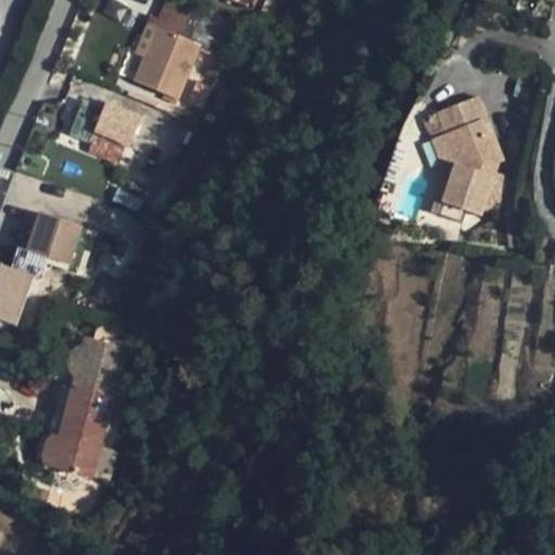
[(182,36),(193,9),(171,0),(167,0),(160,20),(157,27),(182,36)]
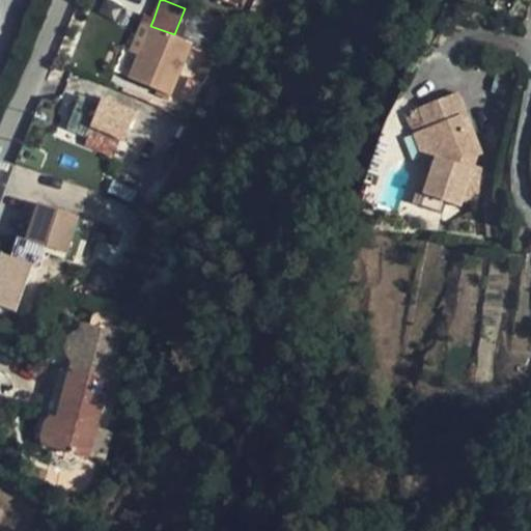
[(193,43),(221,57),(231,30),(185,8),(174,34),(193,43)]
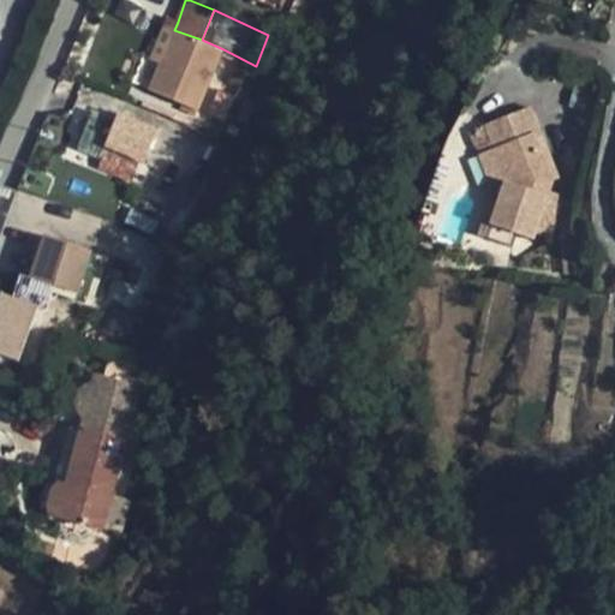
[(165,25),(174,30),(178,22),(167,17),(165,25)]
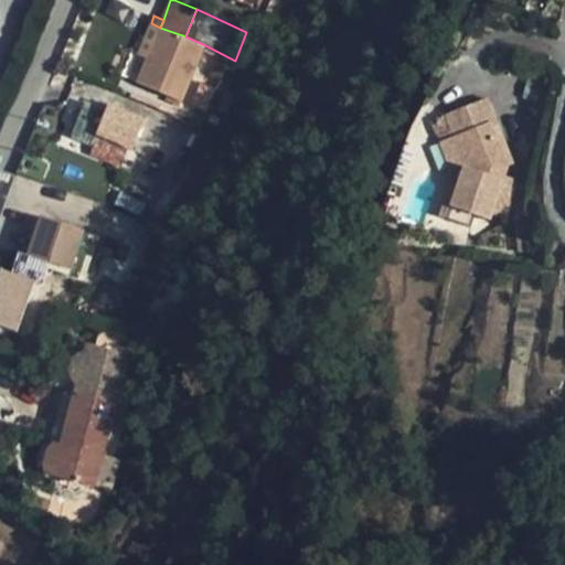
[(160,28),(151,23),(137,55),(147,60),(160,28)]
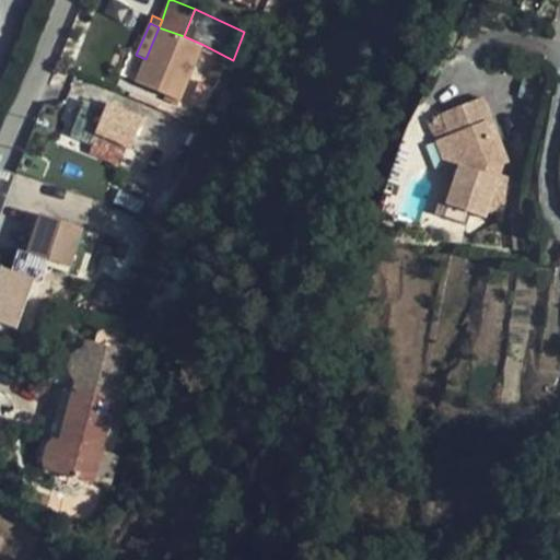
[(159,27),(146,59),(136,83),(181,101),(203,45),(184,36),(159,27)]
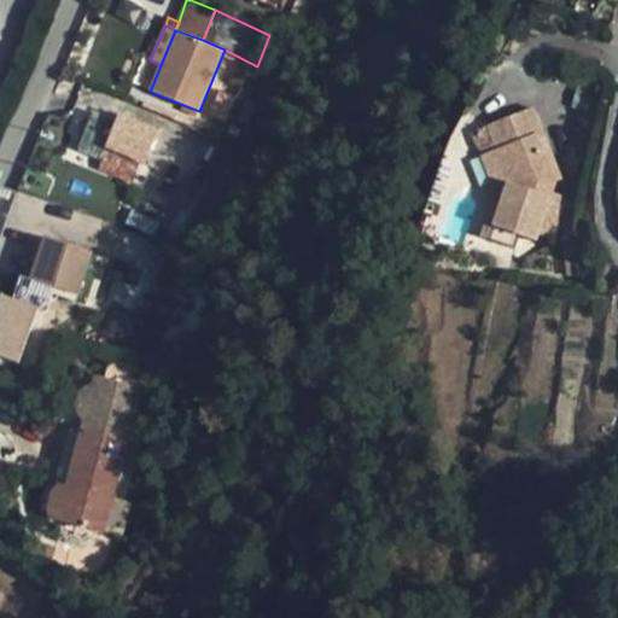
[(502,202),(494,226),(489,240),(516,249),(520,237),(536,242),(537,234),(551,192),(554,182),(561,180),(532,109),(489,127),(495,144),(497,151),(508,182),(502,202)]
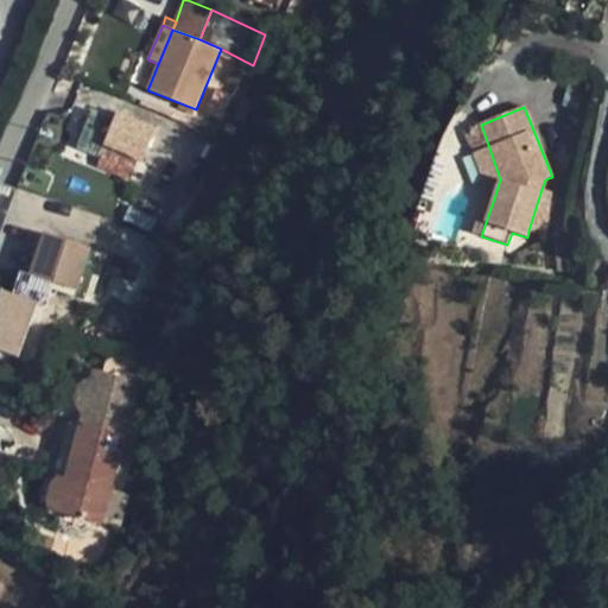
[(156,130),(118,114),(114,120),(90,111),(76,146),(100,156),(103,146),(141,162),(156,130)]
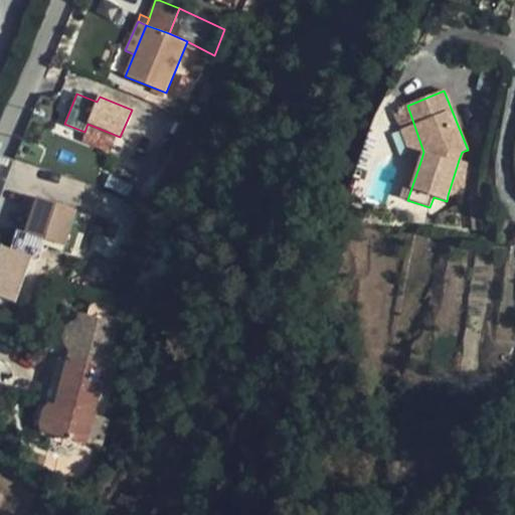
[(412,120),(407,106),(393,111),(398,125),(412,120)]
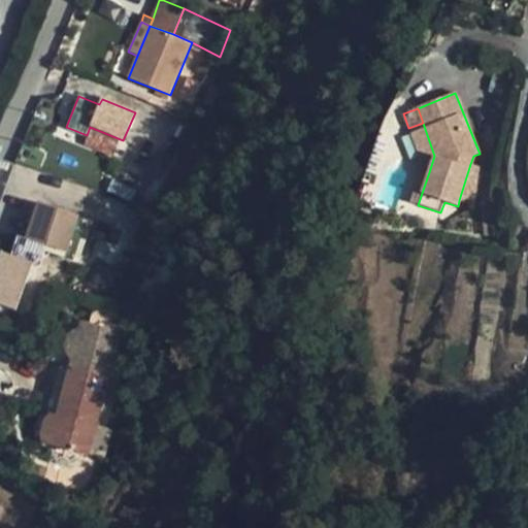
[(123,140),(90,127),(87,135),(84,141),(117,155),(123,140)]
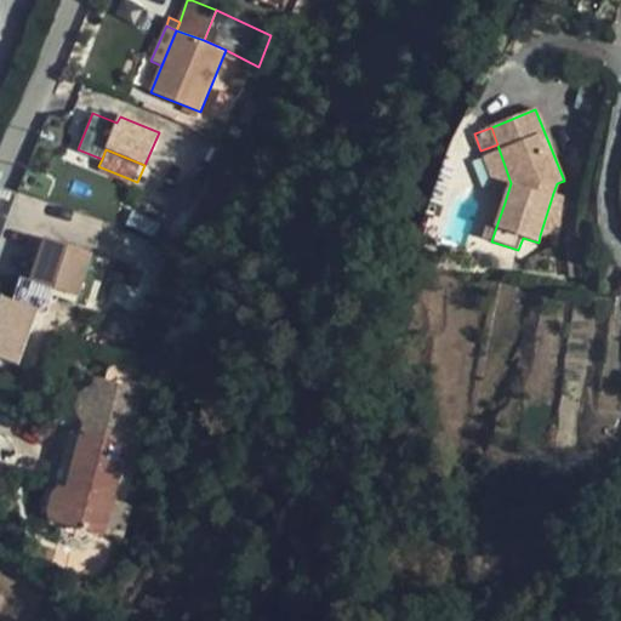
[(511,183),(500,152),(483,158),(494,186),(511,183)]
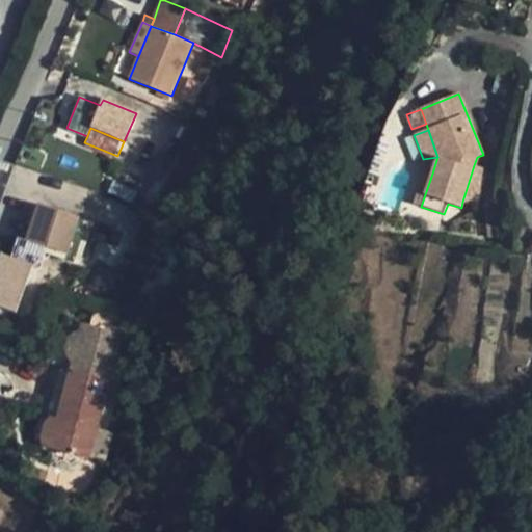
[(437,157),(423,159),(419,169),(432,174),(437,157)]
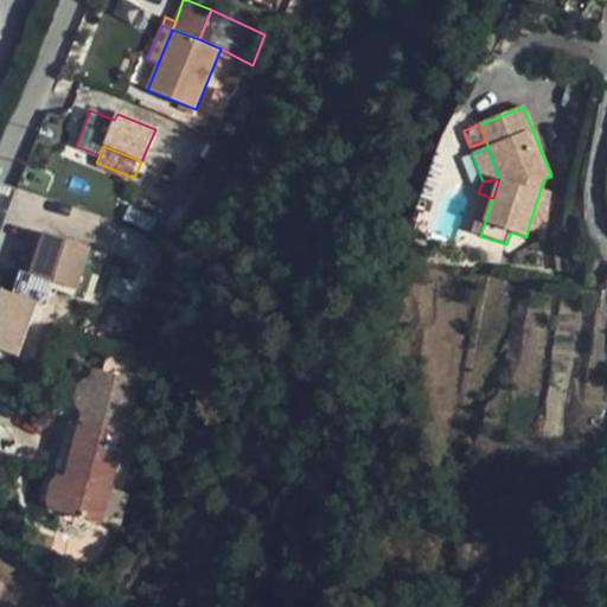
[(541,189),(528,230),(547,235),(557,193),(541,189)]
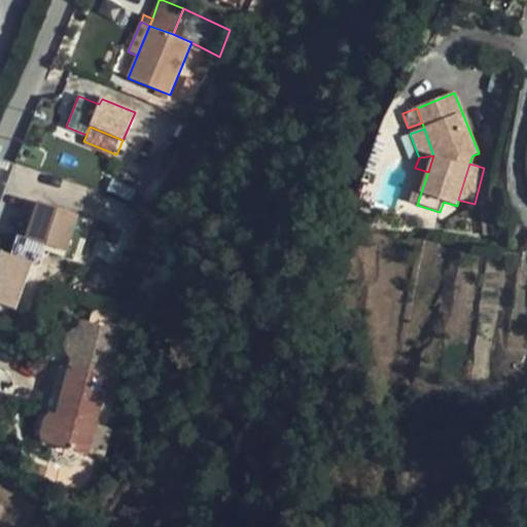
[(417,205),(421,192),(414,190),(410,203),(417,205)]
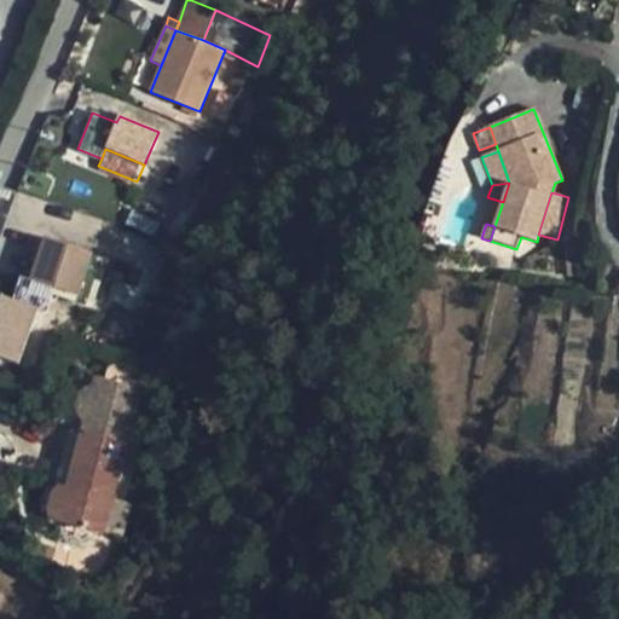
[(92,254),(44,238),(30,281),(79,296),(92,254)]
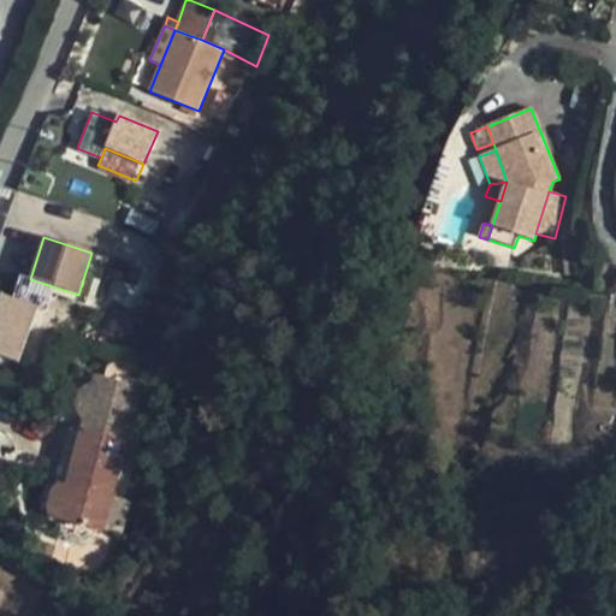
[(561,248),(562,274),(575,273),(574,248),(561,248)]
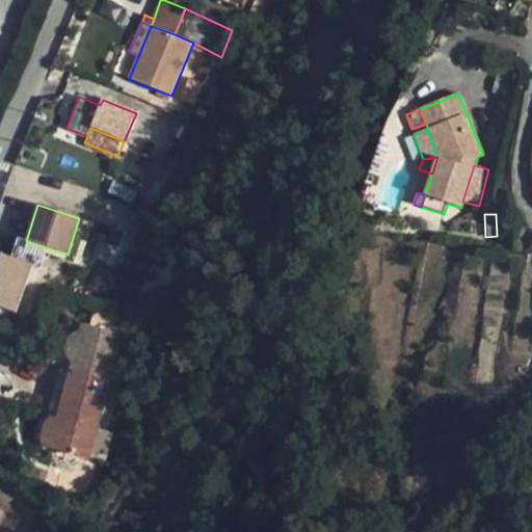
[(0,307),(16,312),(32,263),(0,251),(0,307)]
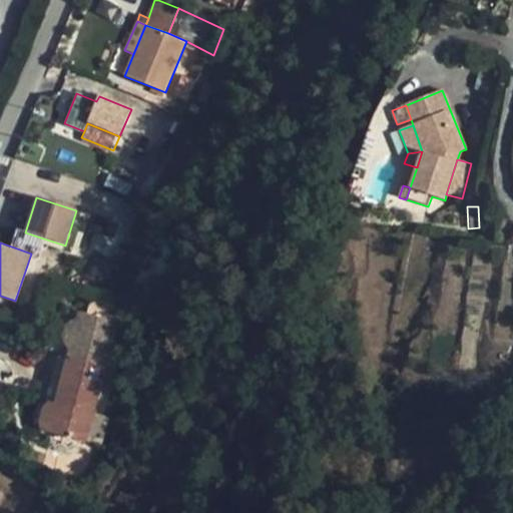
[(67,353),(49,349),(36,399),(55,403),(48,404),(45,405),(43,409),(42,412),(39,424),(39,426),(40,430),(41,431),(86,441),(94,413),(106,366),(117,324),(78,314),(77,319),(72,322),(68,325),(65,328),(63,334),(63,339),(65,344),(68,349),(67,353)]
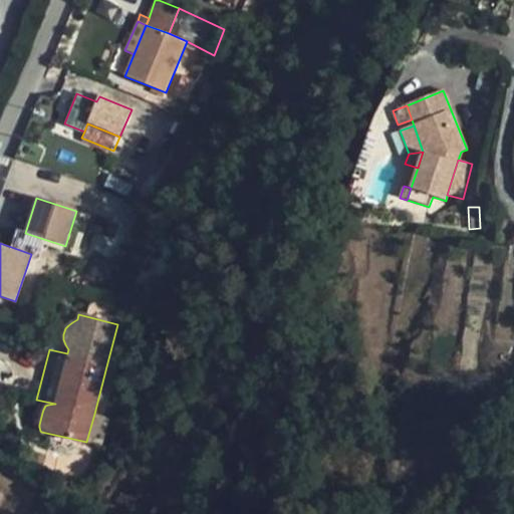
[(36,400),(49,349),(43,348),(30,398),(36,400)]
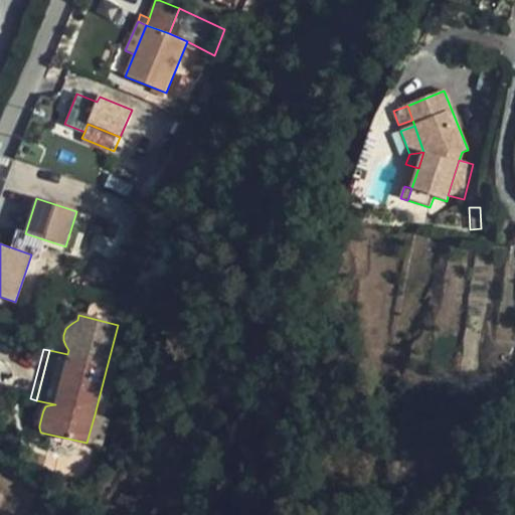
[(95,414),(87,443),(101,447),(109,418),(95,414)]
